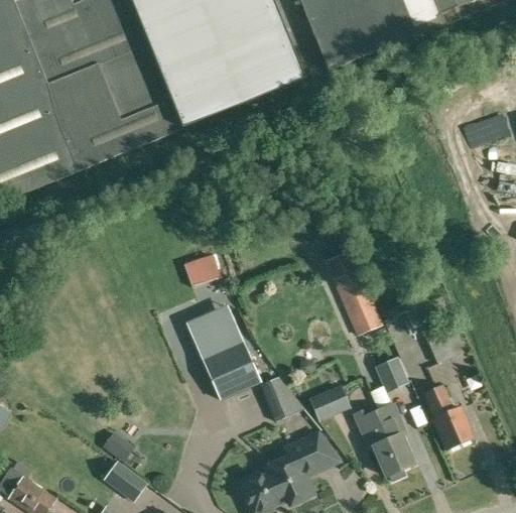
[(48,84),(14,0),(11,0),(0,4),(0,202),(78,170),(55,114),(48,84)]
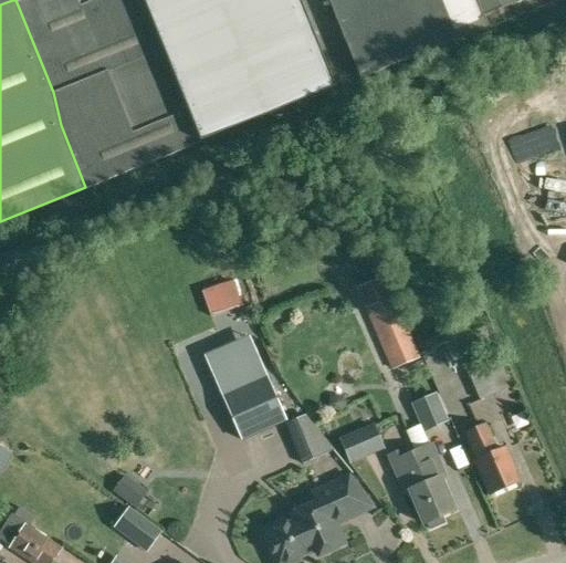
[(61,125),(85,187),(201,141),(144,0),(16,0),(53,92),(61,125)]
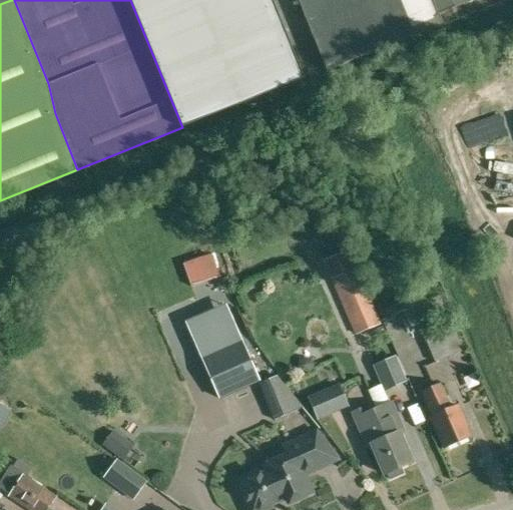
[(130,0),(181,126),(303,77),(272,0),(130,0)]
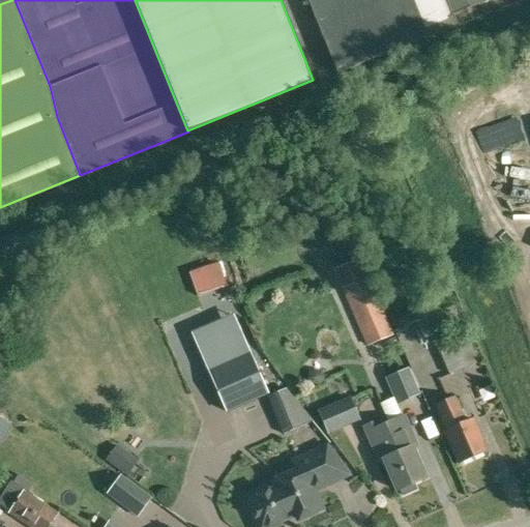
[(306,0),(336,72),(430,34),(415,0),(306,0)]
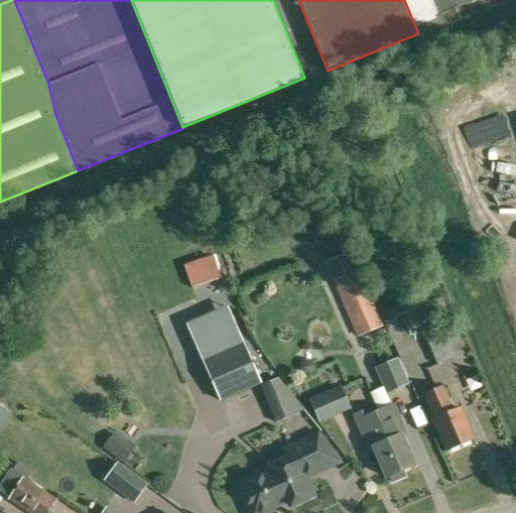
[(434,0),(440,13),(471,0),(434,0)]
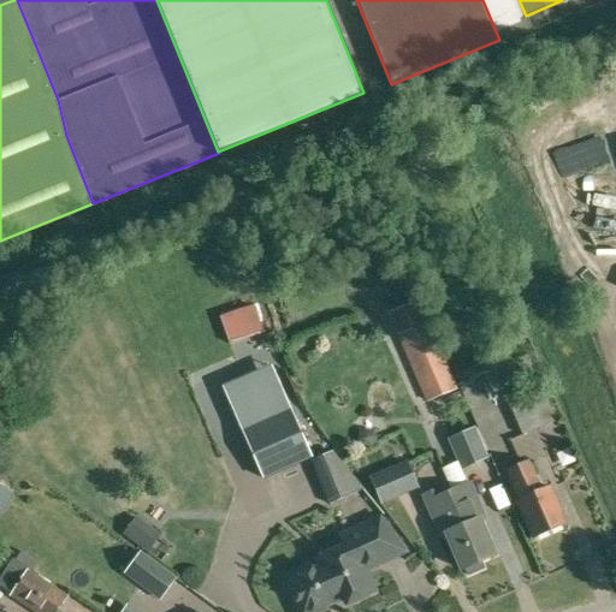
[(426,399),(457,387),(419,297),(392,308),(402,331),(397,332),(426,399)]
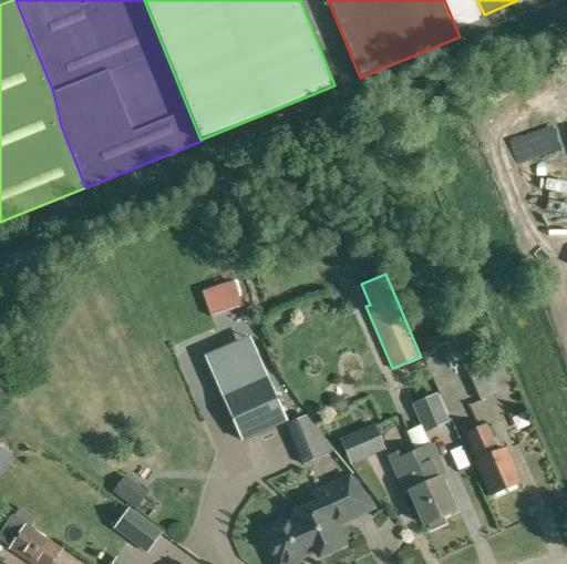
[(234,279),(202,289),(209,315),(241,305),(234,279)]
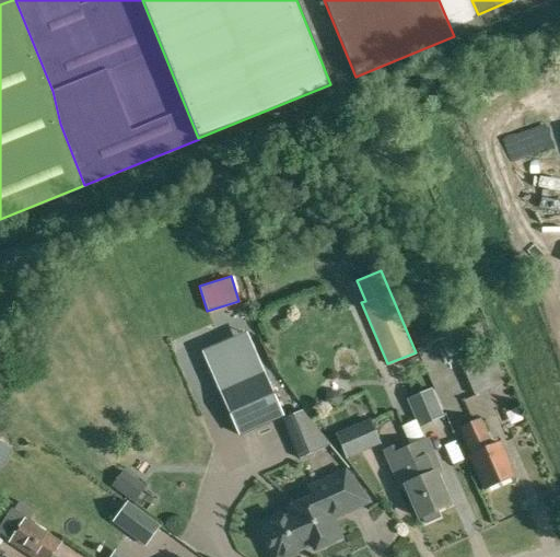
[(439,327),(413,338),(418,346),(442,335),(439,327)]
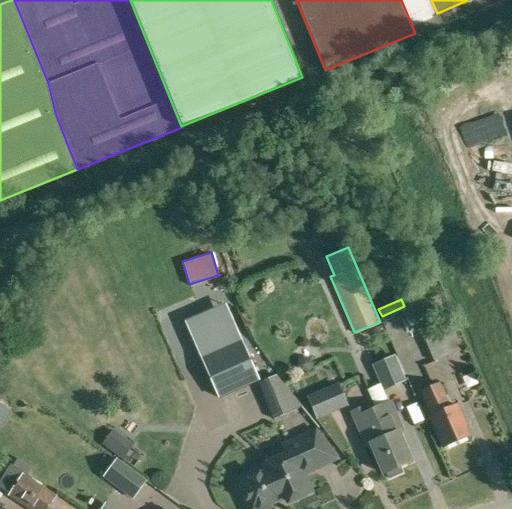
[(434,360),(464,347),(454,324),(424,336),(434,360)]
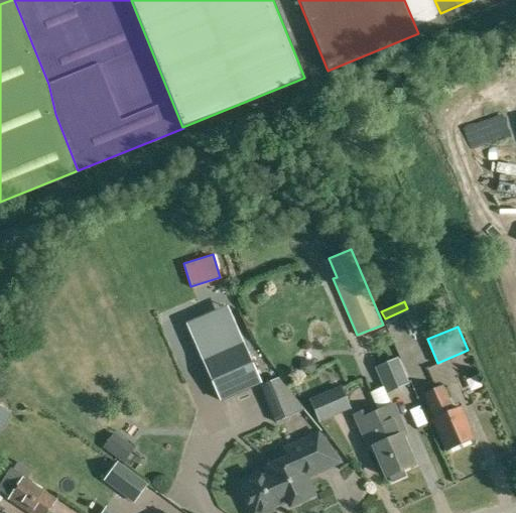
[(221,397),(260,380),(243,343),(205,360),(221,397)]
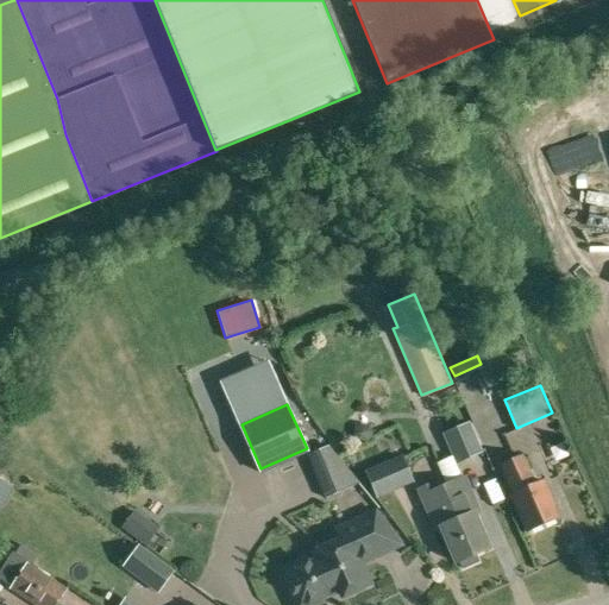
[(456,462),(483,449),(469,420),(443,432),(456,462)]
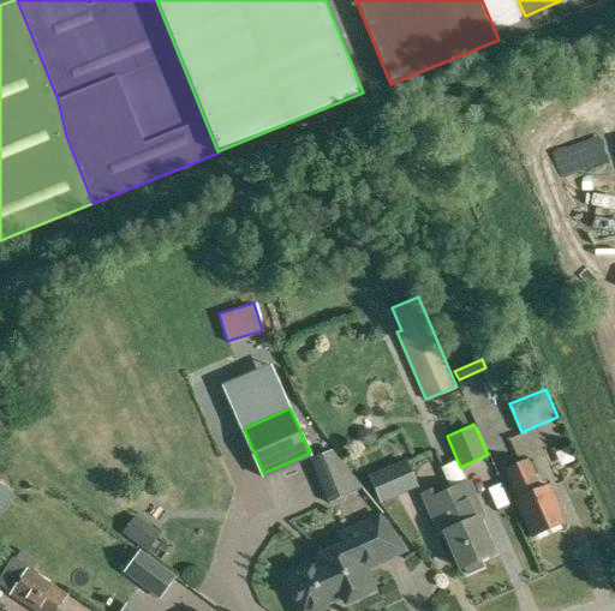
[(363,486),(332,448),(311,457),(328,497),(329,501),(363,486)]
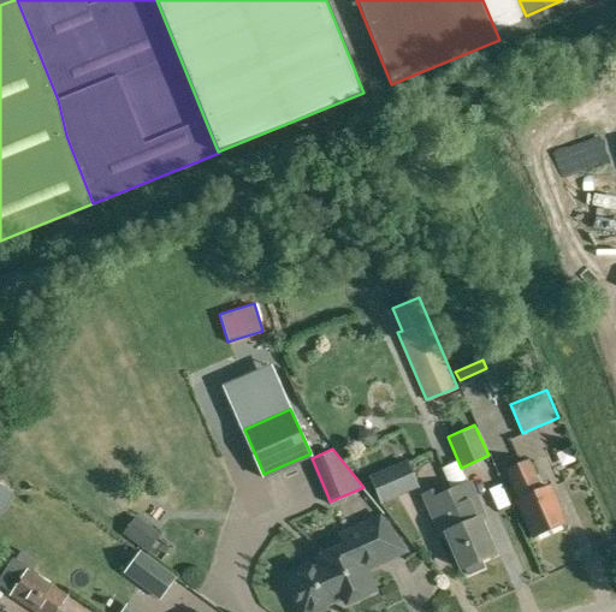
[(419,485),(407,458),(368,474),(380,501),(419,485)]
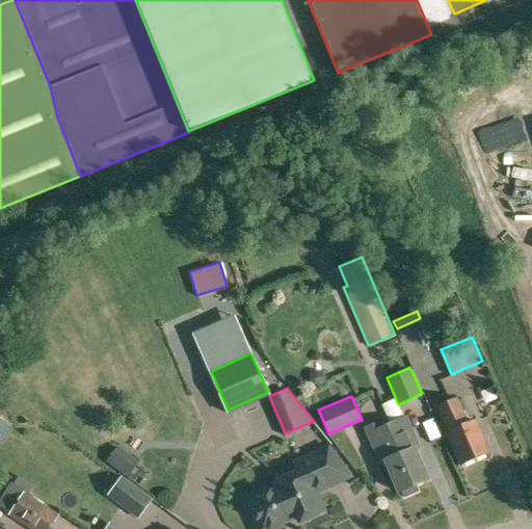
[(460,463),(488,450),(475,419),(468,422),(456,396),(436,404),(448,430),(447,431),(460,463)]
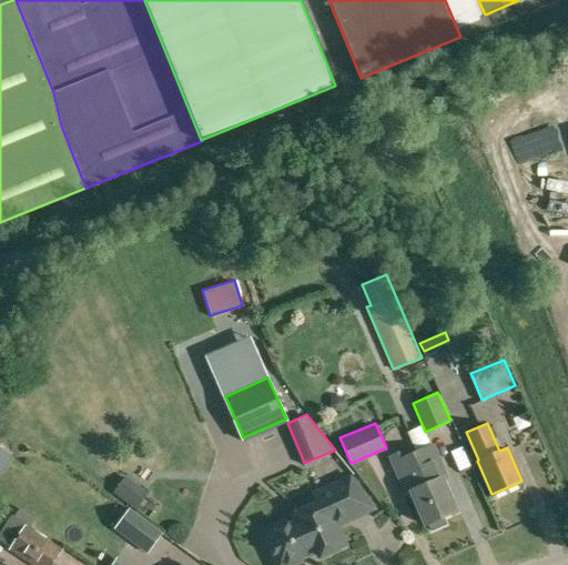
[(455,511),(440,480),(449,476),(434,442),(408,453),(405,447),(388,455),(405,495),(412,493),(426,524),(455,511)]
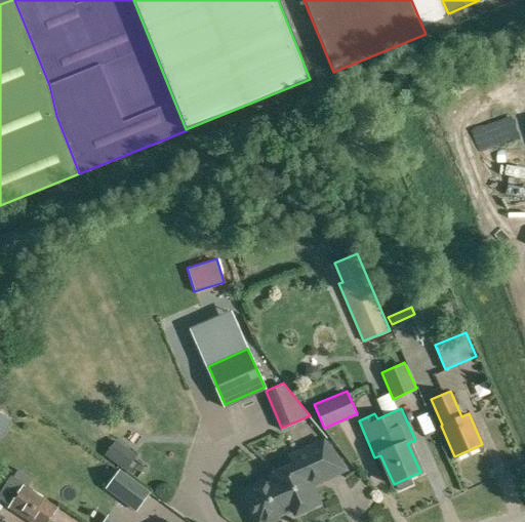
[(116,438),(105,453),(124,469),(135,452),(116,438)]
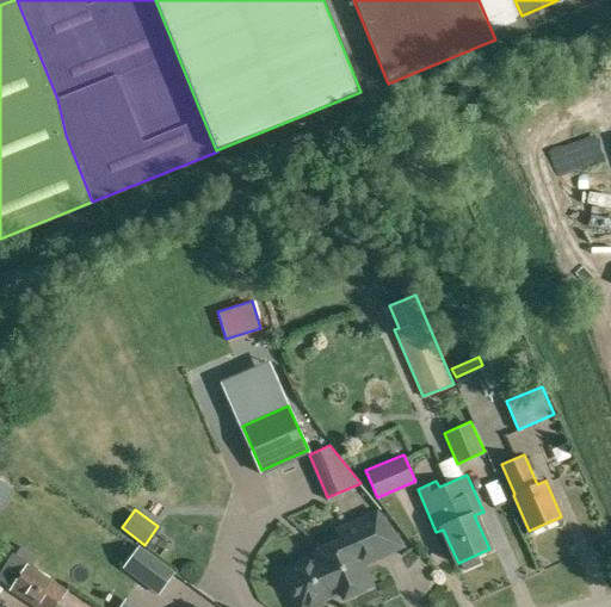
[(312,556),(279,570),(296,606),(313,606),(325,602),(323,598),(341,590),(344,596),(372,583),(363,563),(403,545),(377,511),(338,528),(343,539),(327,546),(310,553),(312,556)]
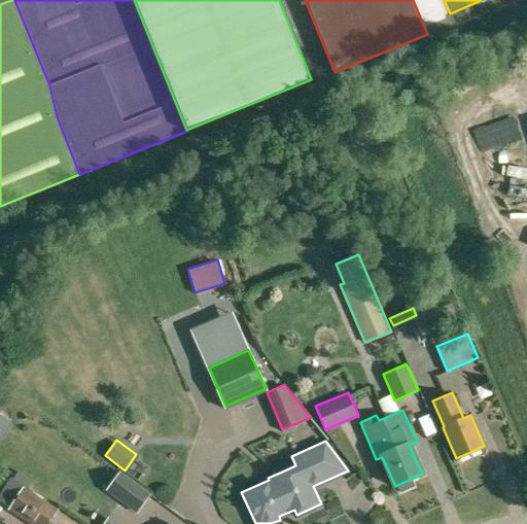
[(107,488),(137,510),(149,493),(119,472),(107,488)]
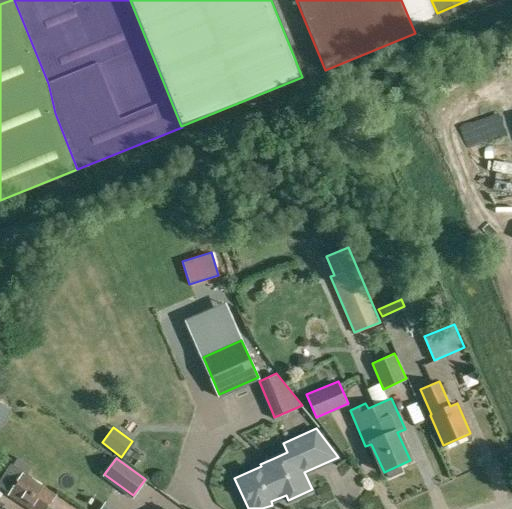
[(24,474),(25,471),(11,462),(0,477),(0,485),(35,508),(44,508),(54,494),(24,474)]
